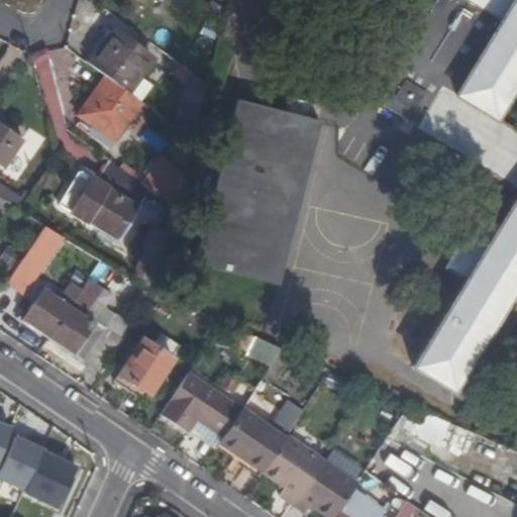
[(516,0),(434,0),(416,31),(373,102),(393,114),(516,190),(516,195),(498,227),(479,217),(469,231),(446,268),(466,279),(409,374),(453,399),(511,311),(516,301),(516,134),(494,121),(516,83),(516,0)]
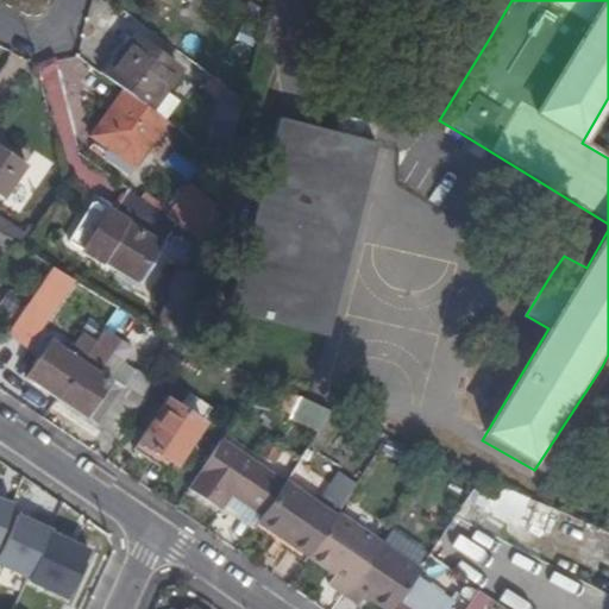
[(133,38),(106,76),(125,90),(151,108),(179,70),(133,38)]
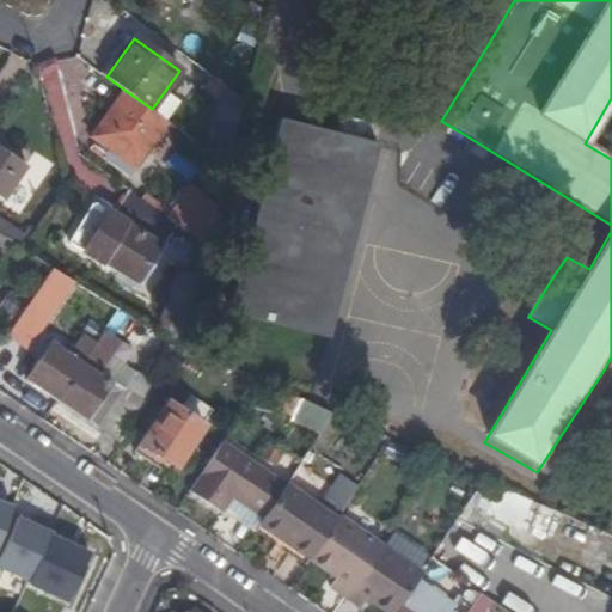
[(220,103),(225,85),(213,77),(202,90),(220,103)]
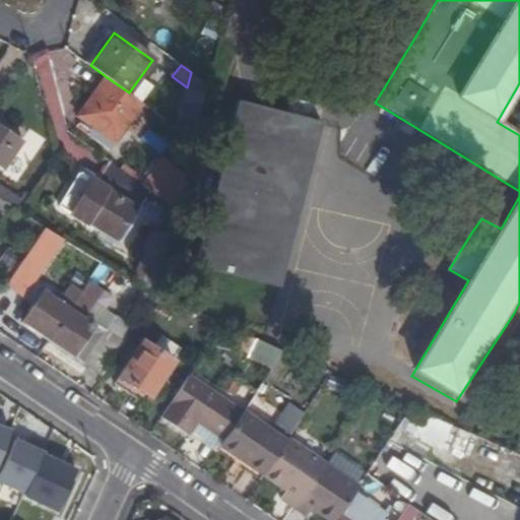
[(206,87),(207,84),(191,72),(187,87),(199,91),(200,86),(206,87)]
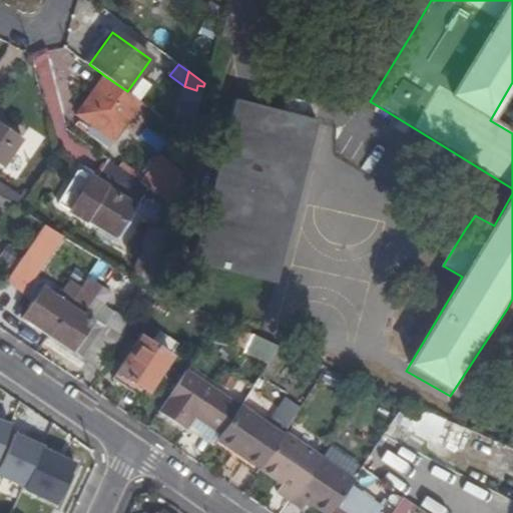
[(113,138),(140,101),(127,91),(105,76),(78,113),(113,138)]
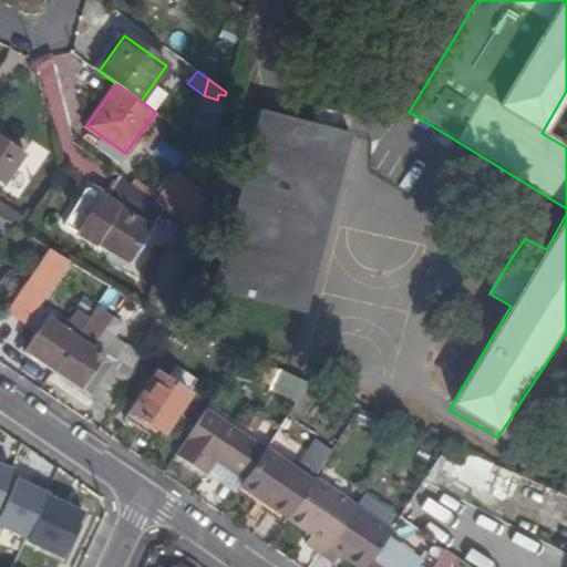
[(214,138),(225,95),(218,94),(217,100),(204,95),(194,133),(214,138)]
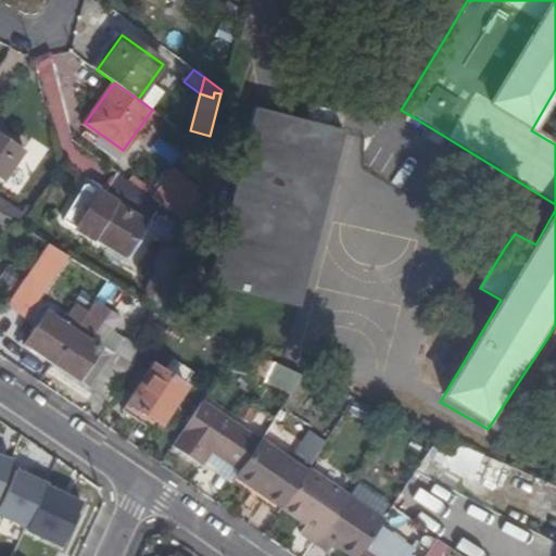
[(257,293),(304,117),(254,105),(210,281),(257,293)]
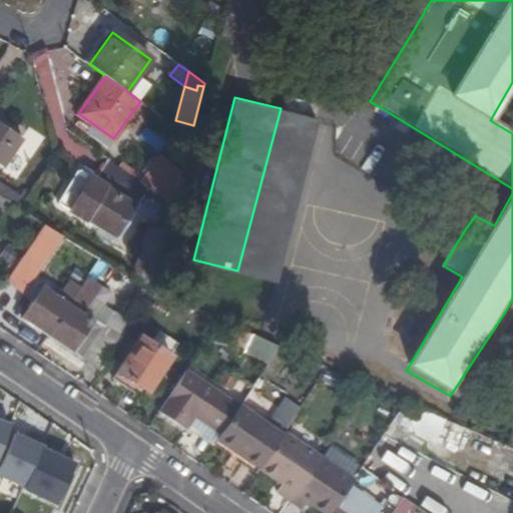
[(317,118),(281,108),(237,271),(276,281),(281,257),(285,241),(292,210),(296,198),(302,171),(312,133),(317,118)]
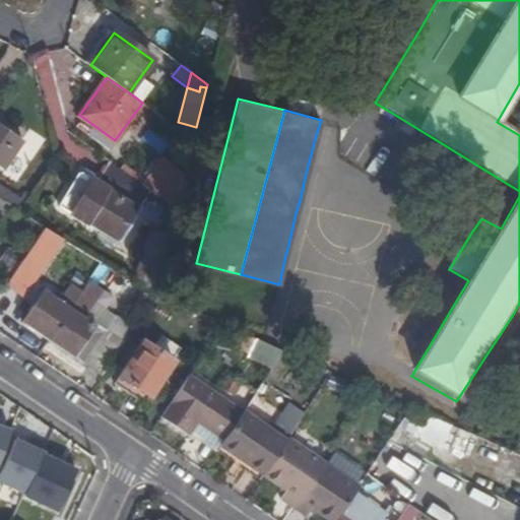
[(193,139),(196,127),(178,122),(176,127),(193,139)]
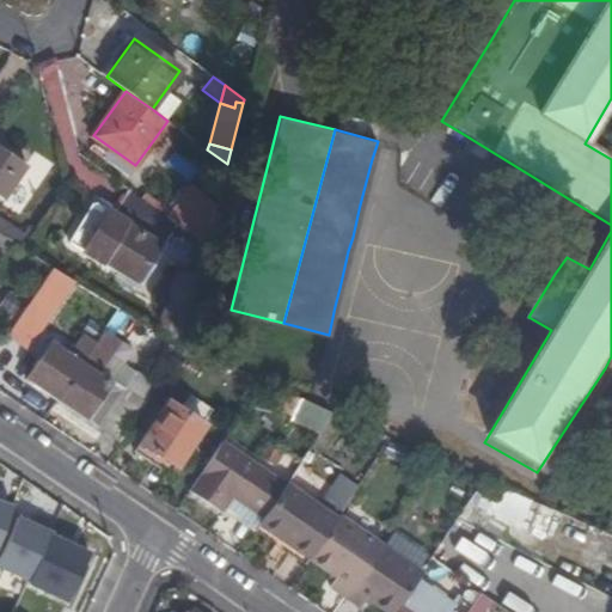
[(0,196),(4,200),(28,165),(0,146),(0,196)]
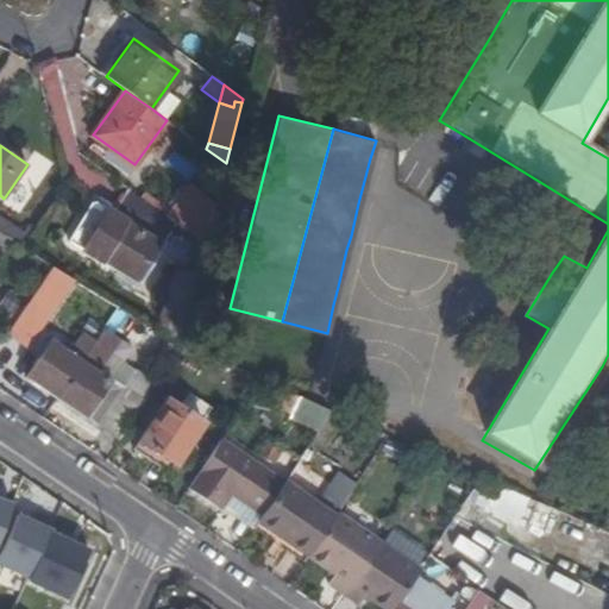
[(137,280),(176,223),(130,188),(118,207),(113,205),(86,244),(137,280)]
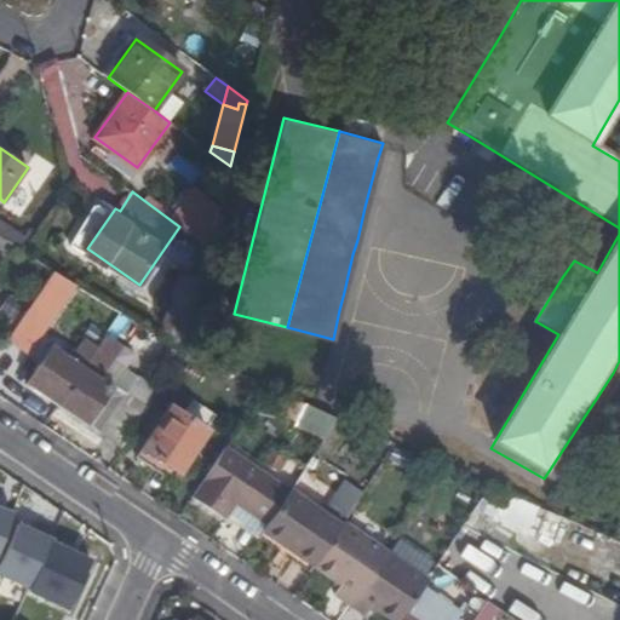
[(208,247),(213,228),(201,220),(193,236),(208,247)]
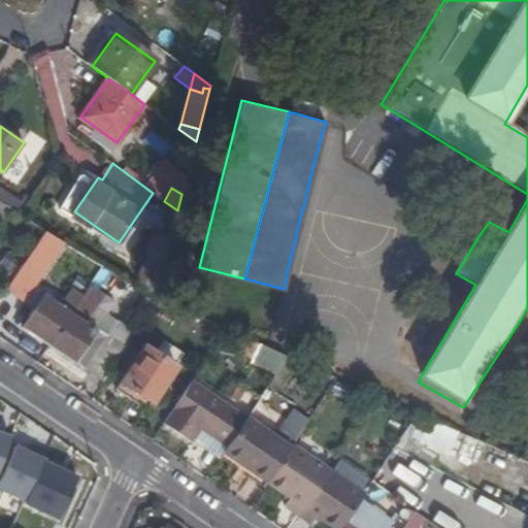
[(63,241),(46,231),(8,287),(25,298),(63,241)]
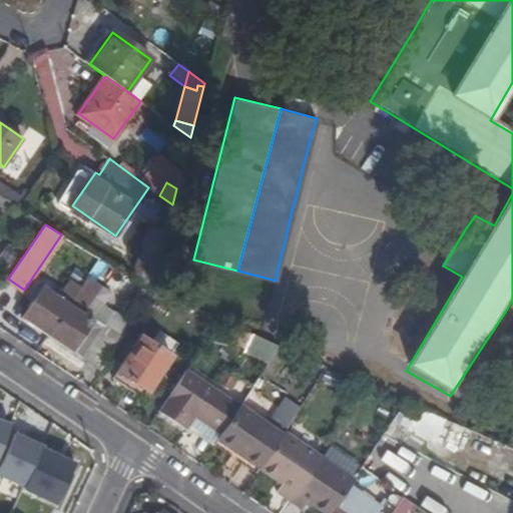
[(81,287),(48,334),(99,370),(122,337),(104,326),(113,313),(91,298),(99,286),(87,277),(81,287)]
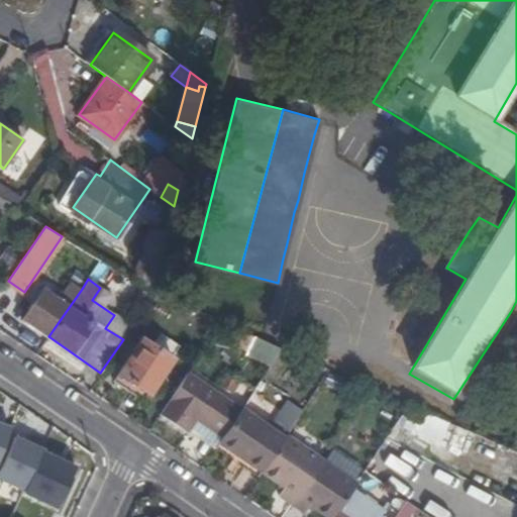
[(23,319),(48,336),(82,289),(71,281),(58,298),(44,289),(23,319)]
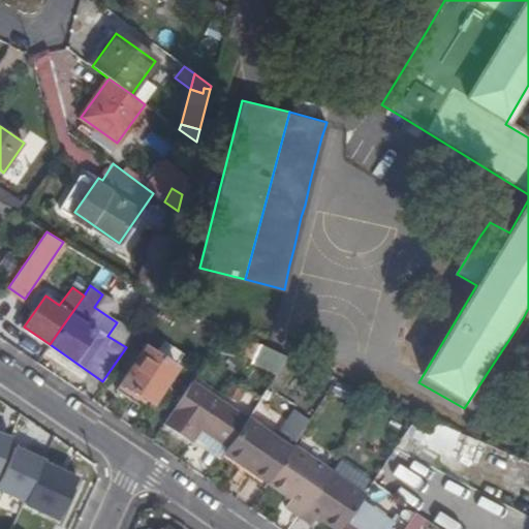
[(135,335),(117,322),(107,336),(126,347),(135,335)]
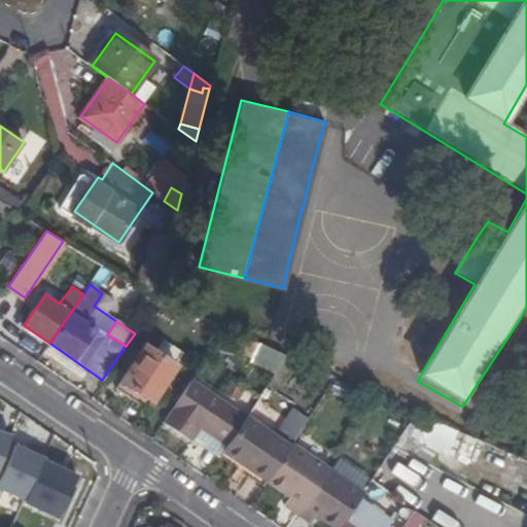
[(272,369),(223,337),(206,361),(254,393),(272,369)]
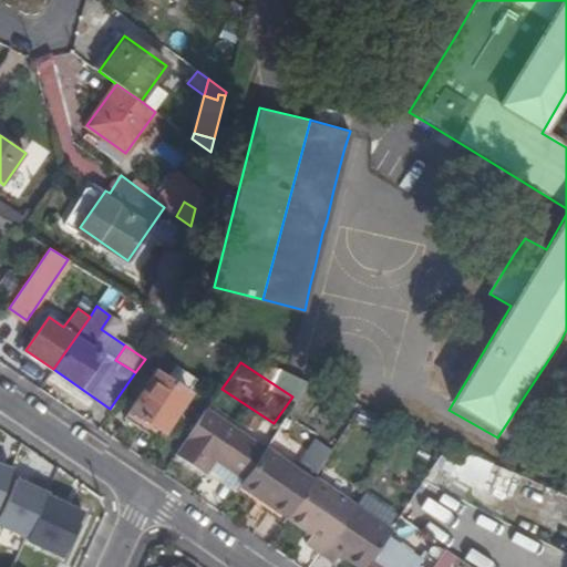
[(191,394),(157,371),(126,416),(144,429),(150,421),(165,432),(191,394)]
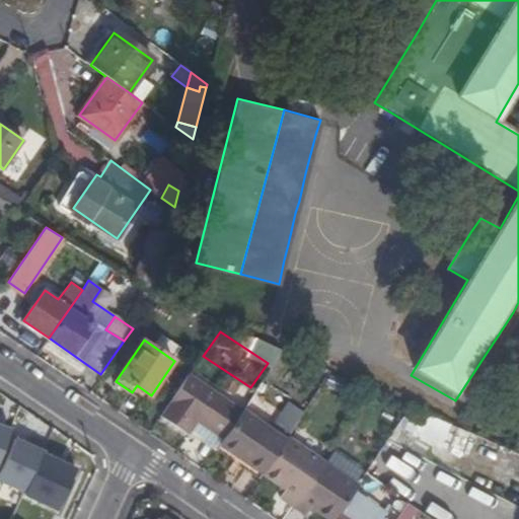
[(198,361),(207,348),(195,340),(186,352),(198,361)]
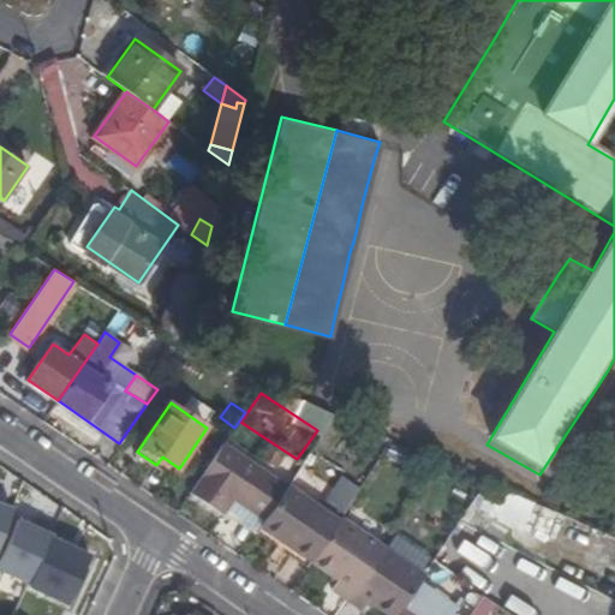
[(224,445),(190,494),(222,515),(233,500),(264,521),(286,488),(224,445)]
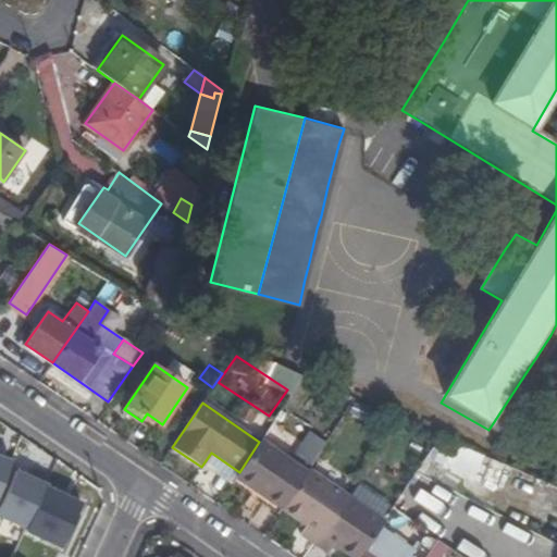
[(293,458),(311,467),(324,441),(305,431),(293,458)]
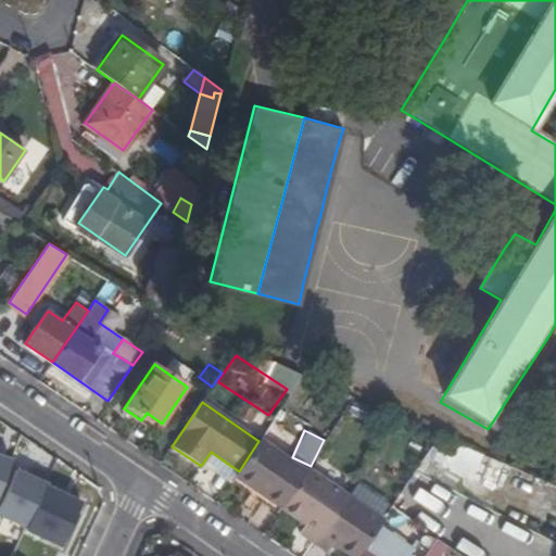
[(305,471),(261,440),(258,441),(239,471),(236,476),(281,506),(305,471)]
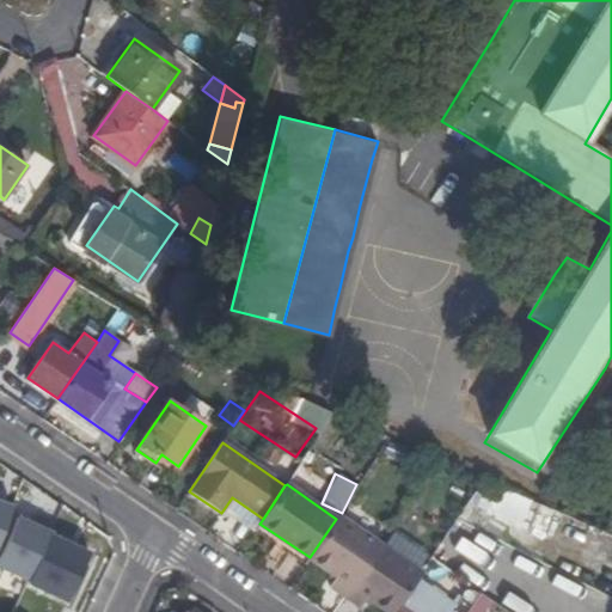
[(0,539),(11,509),(0,506),(0,539)]
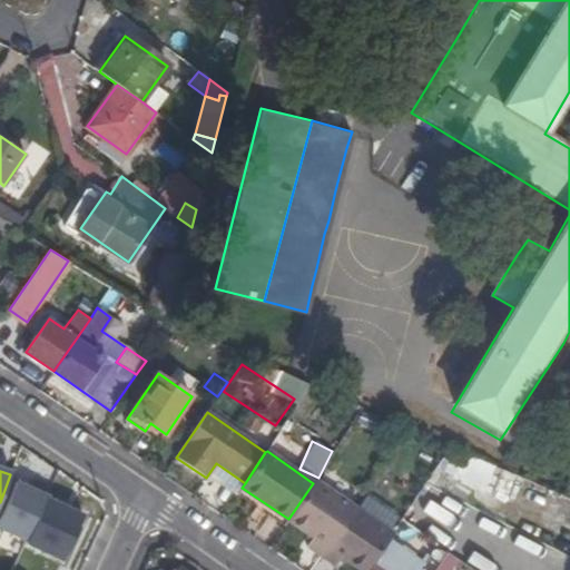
[(442,478),(418,511),(431,521),(457,487),(442,478)]
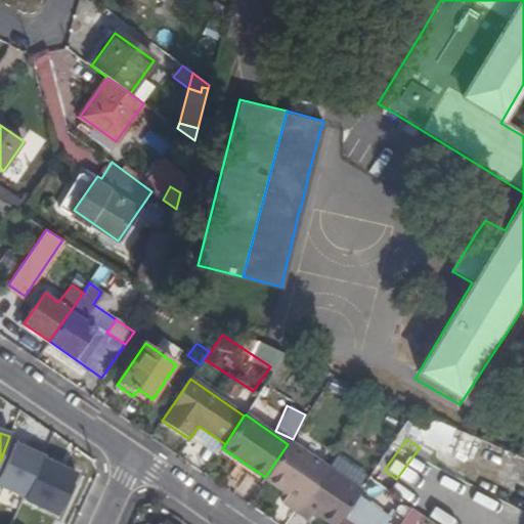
[(290,441),(288,444),(265,477),(267,478),(288,493),(286,496),(282,501),(295,510),(325,466),(290,441)]
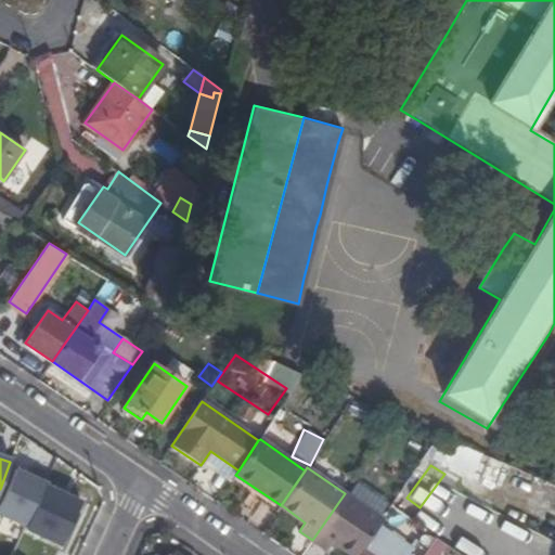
[(44,486),(17,474),(0,511),(0,515),(26,528),(44,488),(44,486)]
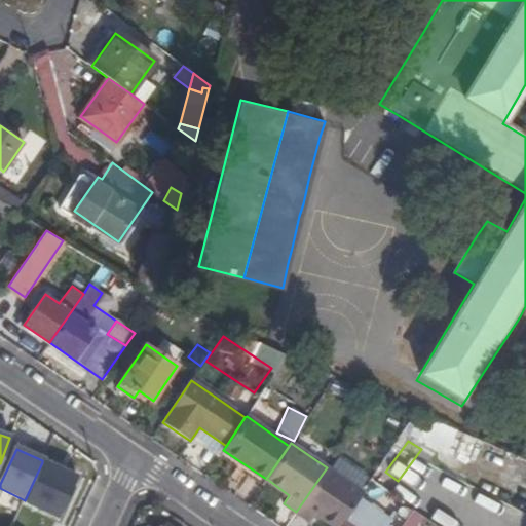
[(77,478),(42,462),(25,500),(24,502),(60,518),(77,478)]
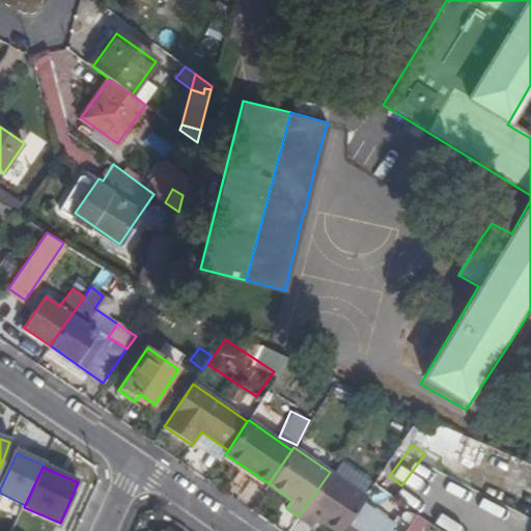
[(342,530),(366,497),(330,472),(299,516),(312,526),(318,518),(337,530),(342,530)]
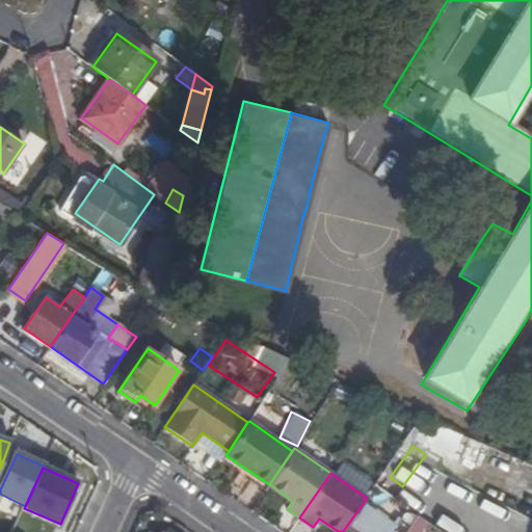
[(390,477),(383,473),(375,484),(408,507),(417,496),(402,486),(390,477)]
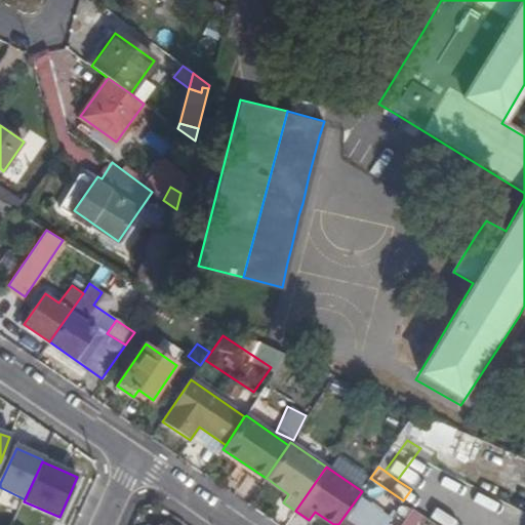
[(371,524),(352,512),(342,524),(371,524)]
